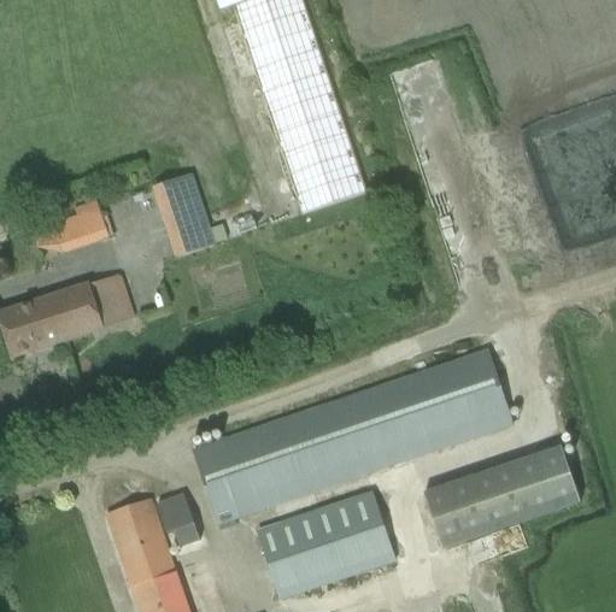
[(207,0),(210,9),(240,1),(294,210),(362,192),(311,0),(207,0)]
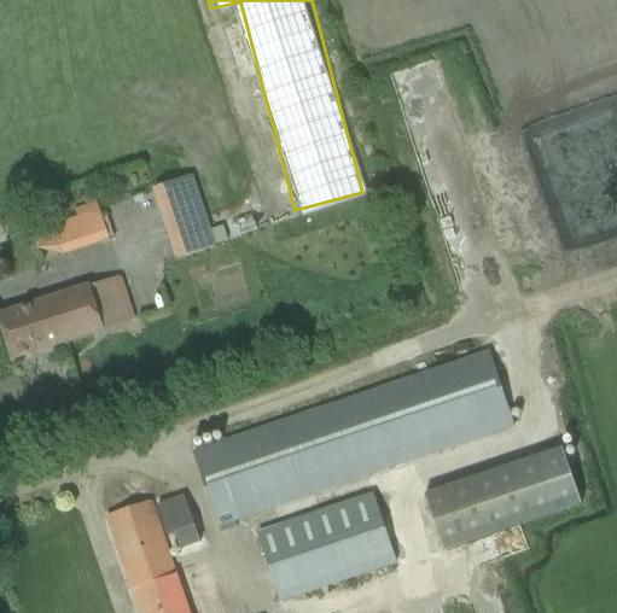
[(215,243),(214,240),(210,226),(192,173),(151,186),(174,257),(215,243)]
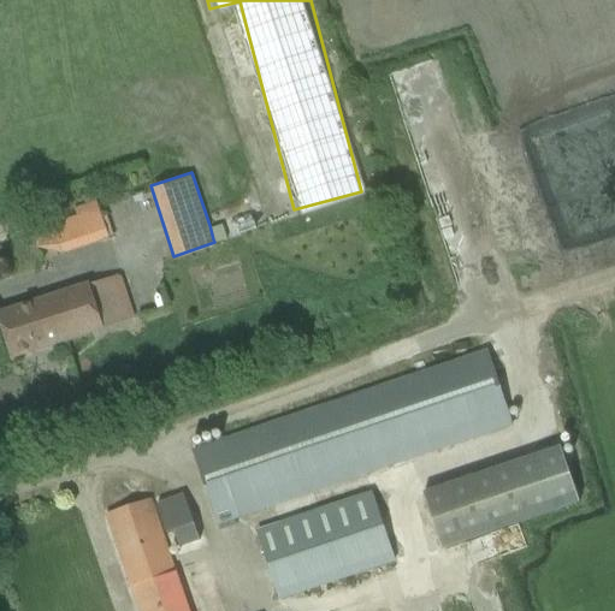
[(72,203),(75,209),(33,223),(42,254),(110,233),(98,195),(72,203)]
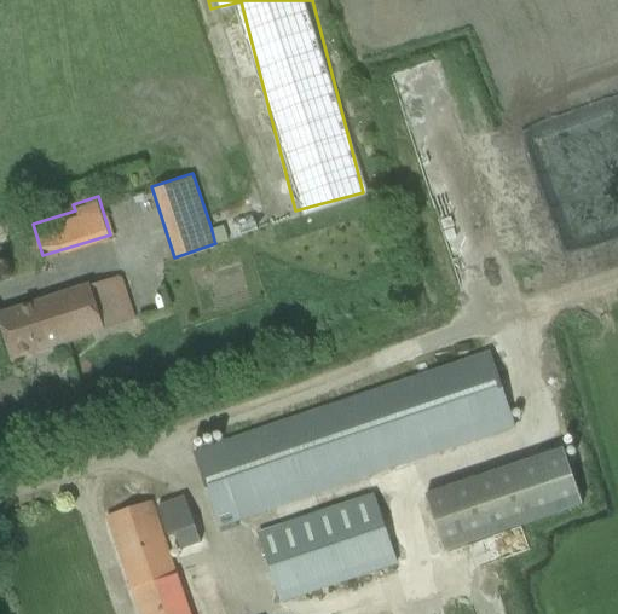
[(119,274),(21,306),(0,312),(0,320),(11,357),(34,349),(132,318),(119,274)]
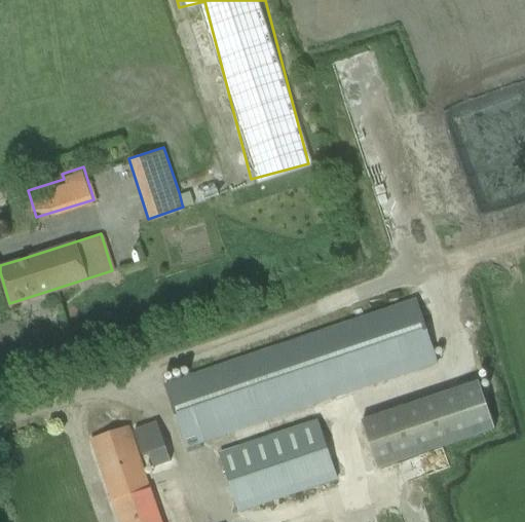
[(420,301),(163,371),(184,444),(236,430),(231,412),(291,396),(293,404),(438,365),(420,301)]
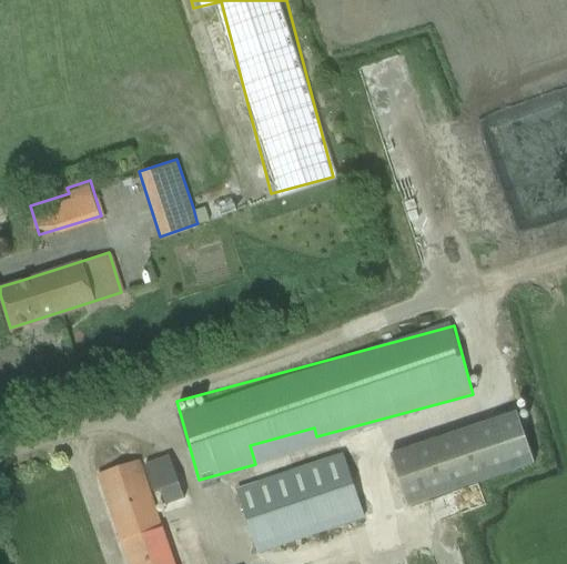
[(533,459),(513,401),(384,443),(403,502),(533,459)]
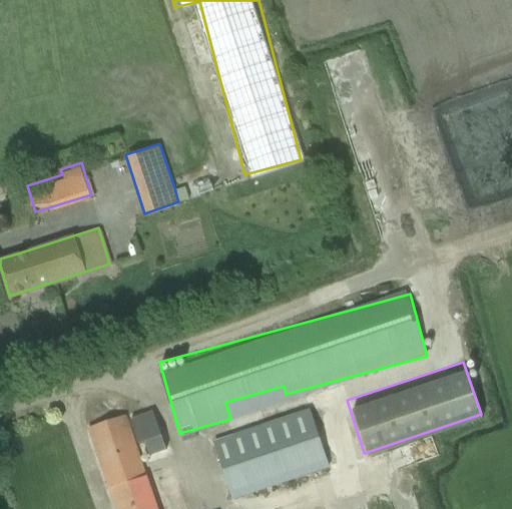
[(143,453),(165,447),(154,407),(132,413),(143,453)]
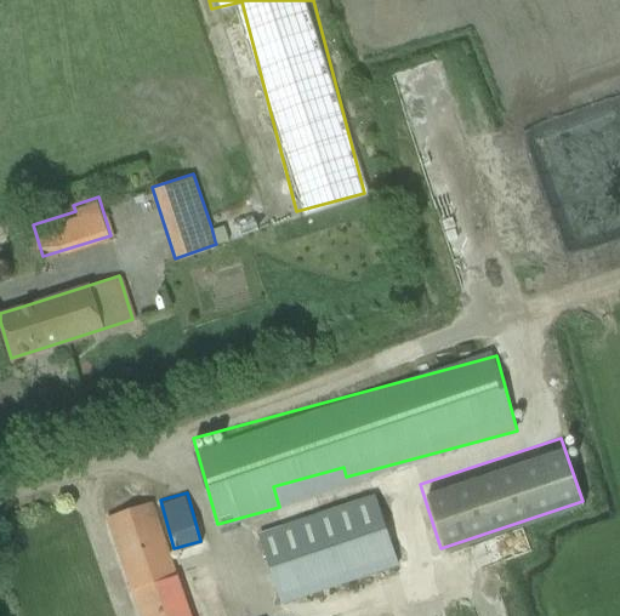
[(280,599),(398,565),(377,492),(259,528),(280,599)]
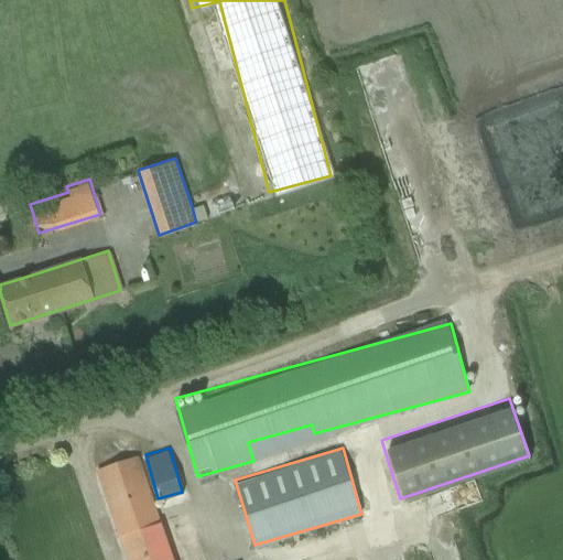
[(173,559),(160,520),(119,534),(128,559),(173,559)]
